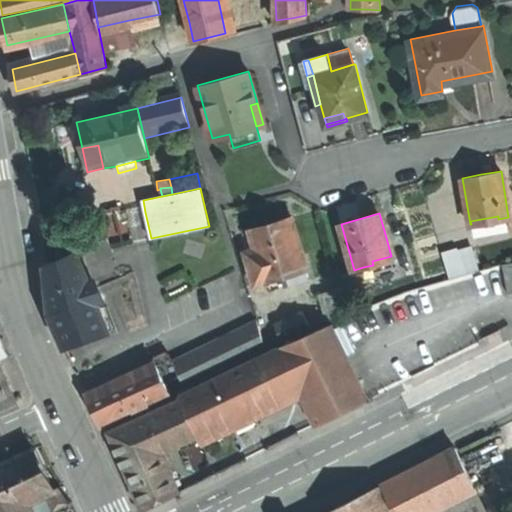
[(291,218),(250,229),(255,249),(245,252),(254,283),(260,281),(266,279),(305,269),(291,218)]
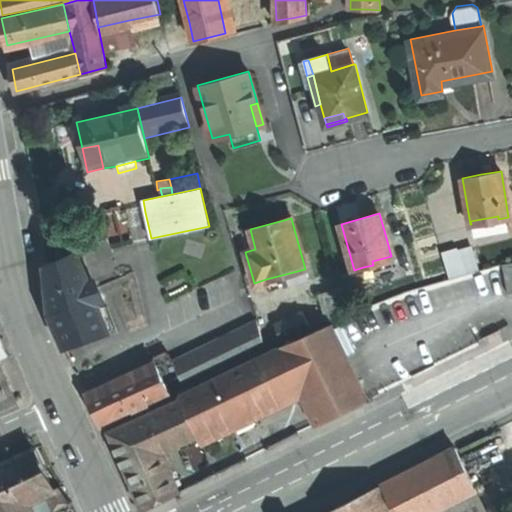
[(498,219),(471,224),(472,231),(499,227),(498,219)]
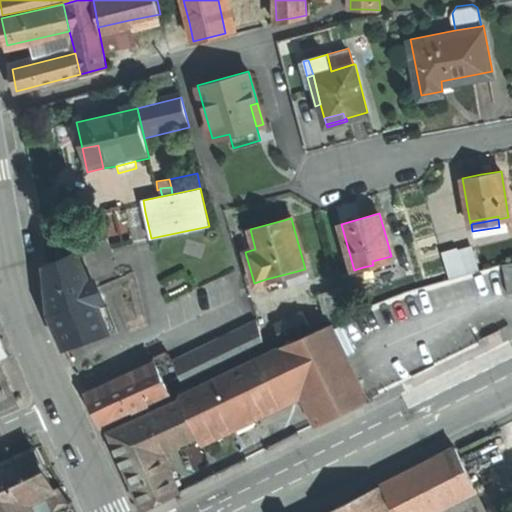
[(108,238),(86,246),(91,261),(113,253),(108,238)]
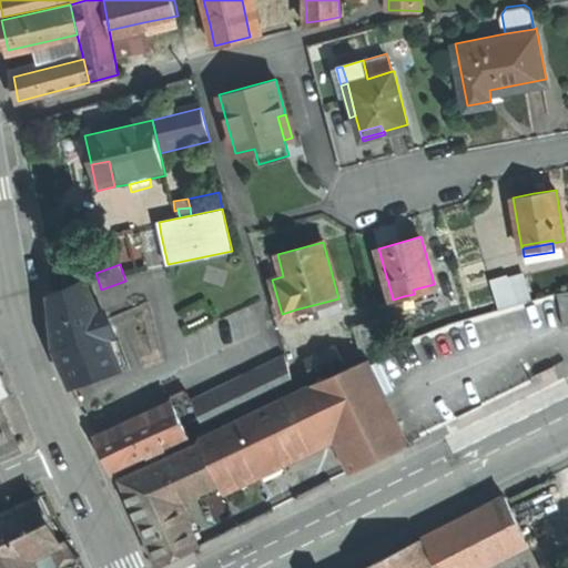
[(523,272),(507,276),(514,303),(529,298),(523,272)]
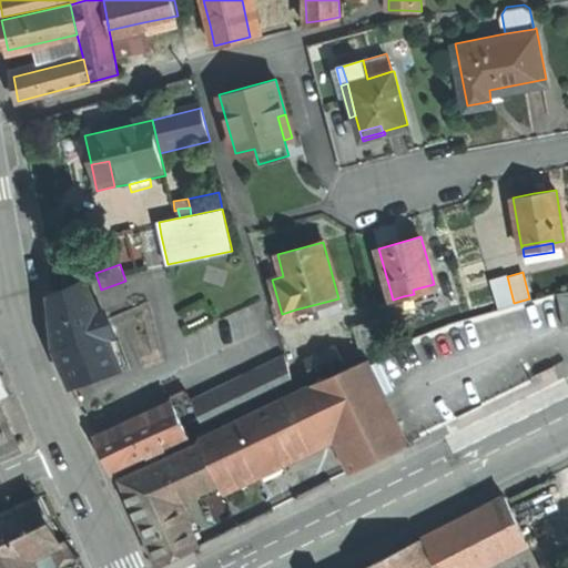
[(506,274),(488,279),(496,307),(514,303),(507,276),(506,274)]
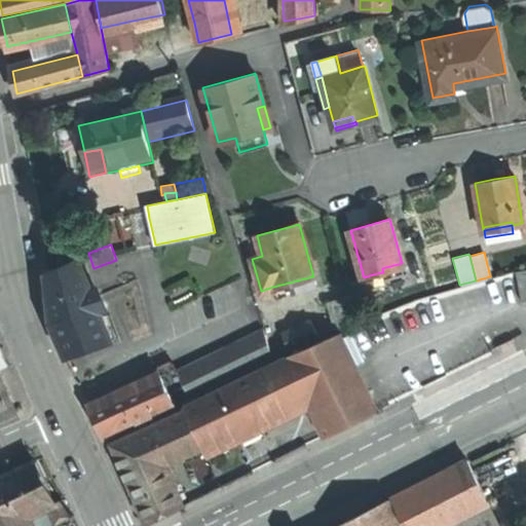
[(79,256),(46,270),(51,321),(59,339),(67,358),(114,341),(79,256)]
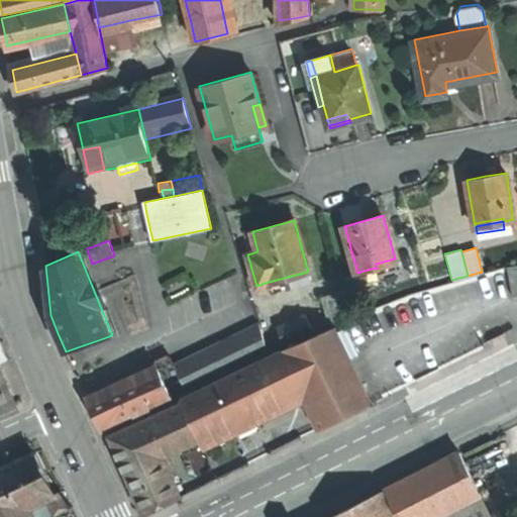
[(395,259),(376,264),(377,268),(394,263),(396,262),(395,259)]
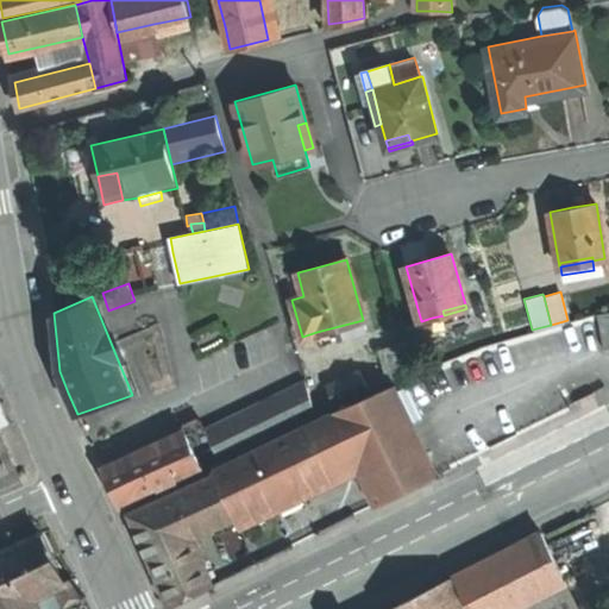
[(466,318),(464,309),(444,315),(432,318),(435,326),(466,318)]
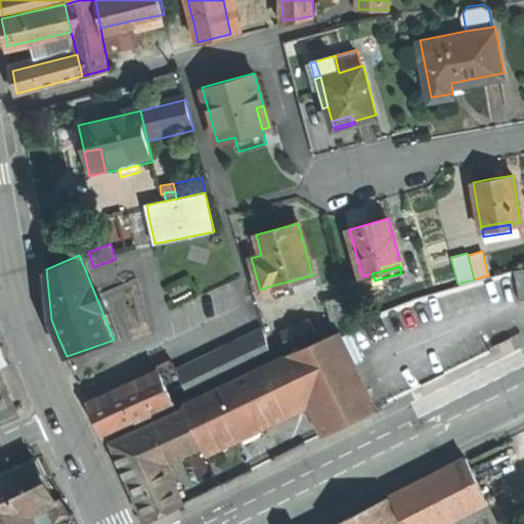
[(312,275),(272,286),(276,297),(314,287),(312,275)]
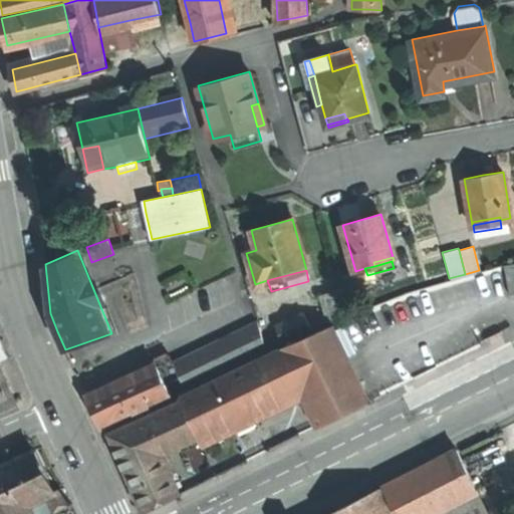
[(303,311),(276,323),(283,340),(287,339),(311,328),(303,311)]
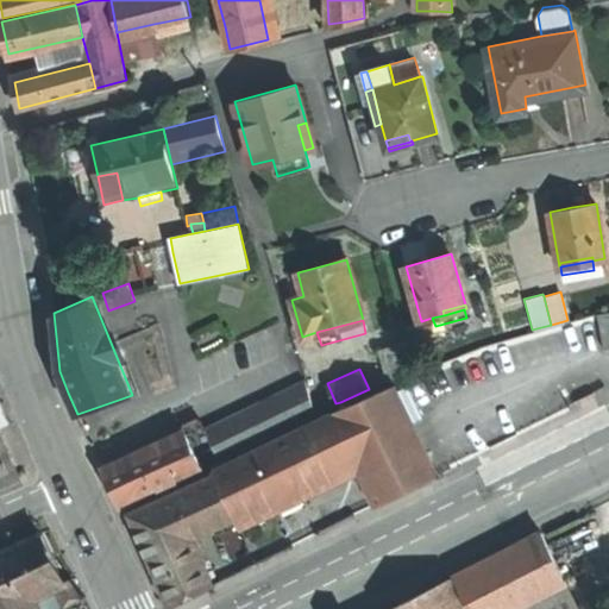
[(306,381),(206,429),(220,460),(251,446),(316,413),(306,381)]
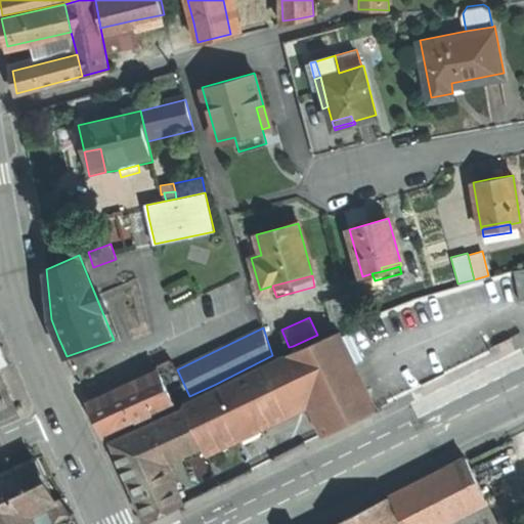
[(337,332),(288,354),(309,397),(328,433),(377,409),(337,332)]
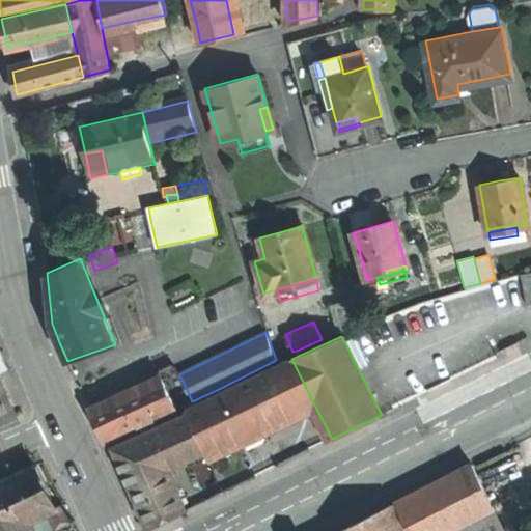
[(291,359),(271,368),(292,411),(313,402),(291,359)]
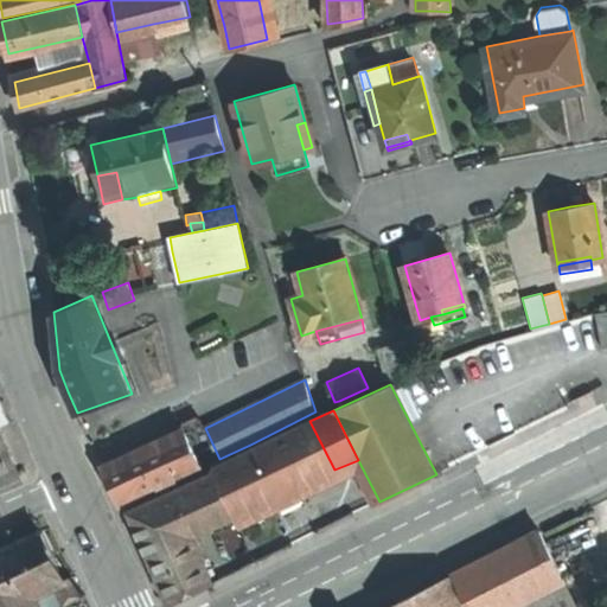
[(310,421),(274,438),(296,487),(334,470),(310,421)]
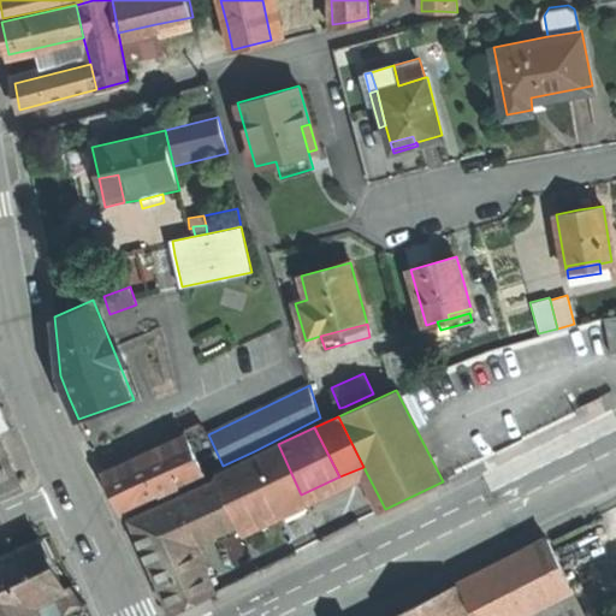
[(0,433),(0,490),(21,483),(0,433)]
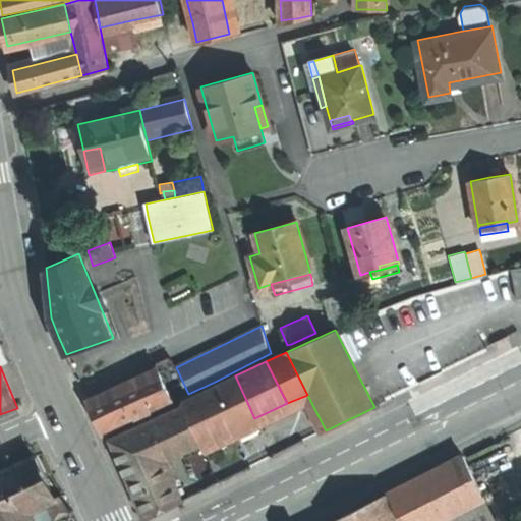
[(176,367),(162,374),(174,401),(188,394),(176,367)]
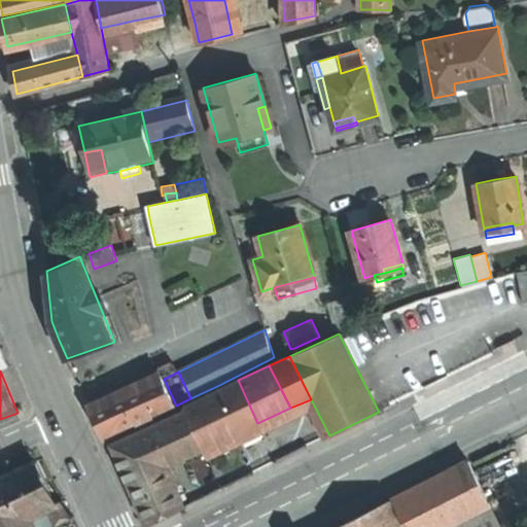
[(161,374),(90,407),(97,422),(104,437),(176,406),(164,379),(161,374)]
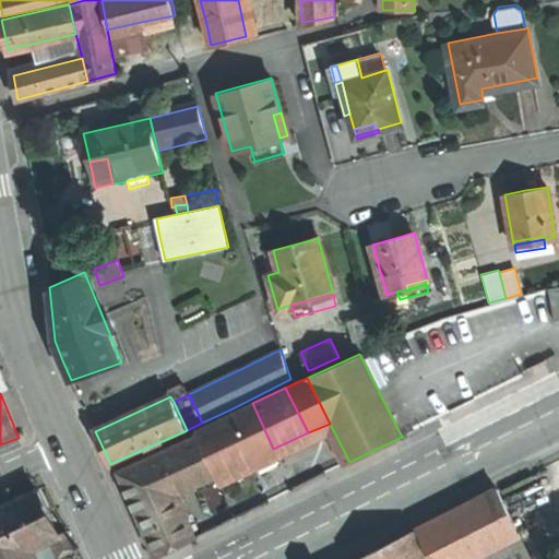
[(252,403),(233,413),(254,458),(273,449),(252,403)]
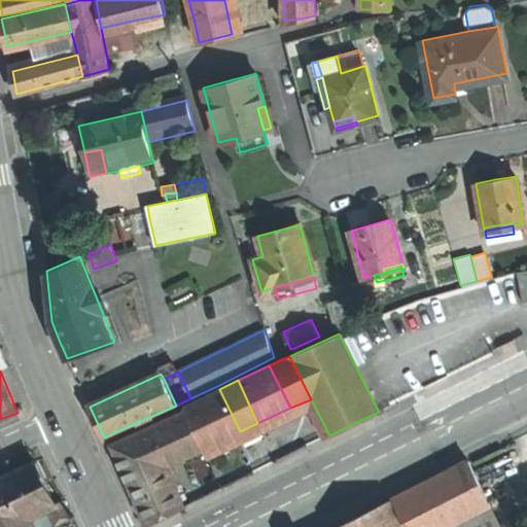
[(219,389),(184,406),(185,407),(204,448),(240,431),(219,389)]
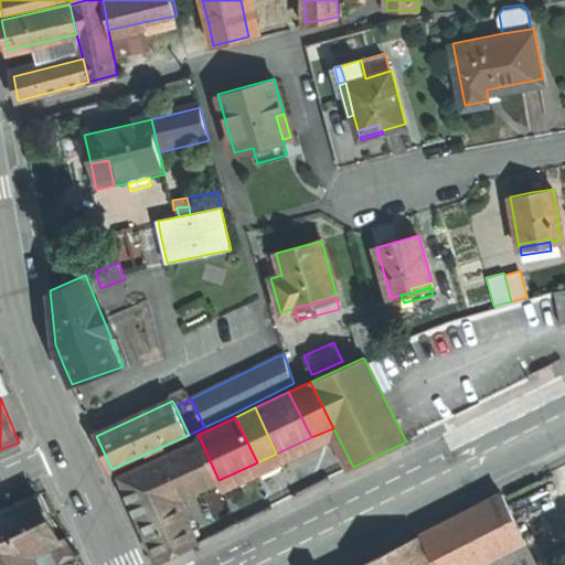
[(195,439),(119,475),(158,563),(200,542),(180,498),(219,480),(199,436),(195,437),(195,439)]
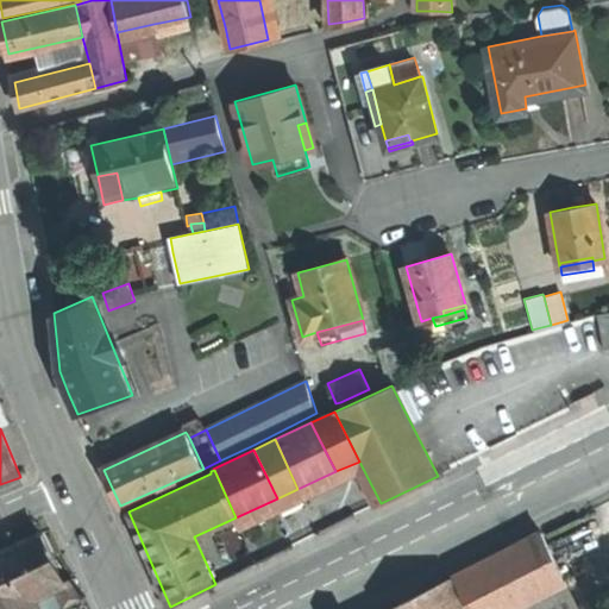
[(39,531),(0,550),(0,608),(7,608),(32,597),(56,586),(66,582),(64,579),(51,554),(39,531)]
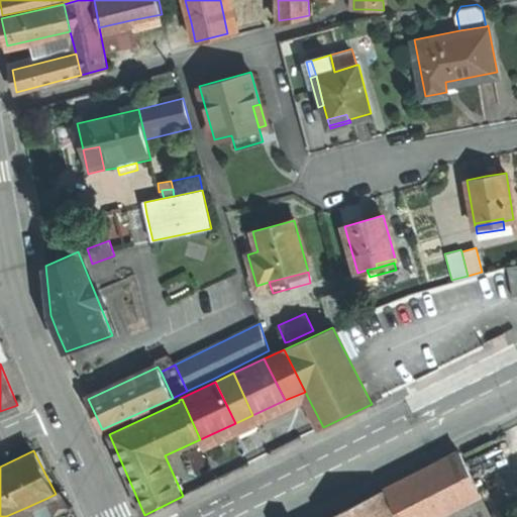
[(462,452),(389,490),(401,516),(434,516),(483,493),(462,452)]
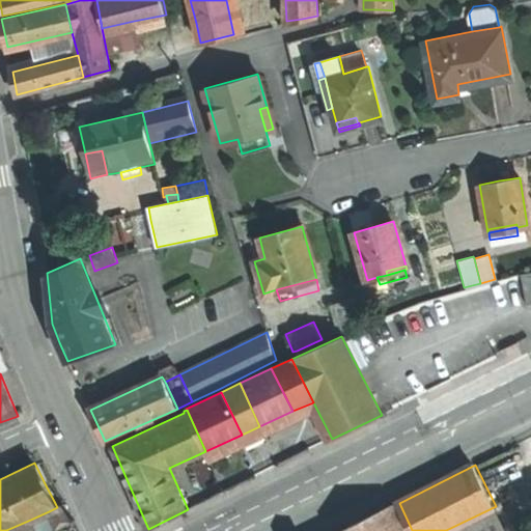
[(57,507),(49,511),(55,525),(71,519),(63,502),(56,505),(57,507)]
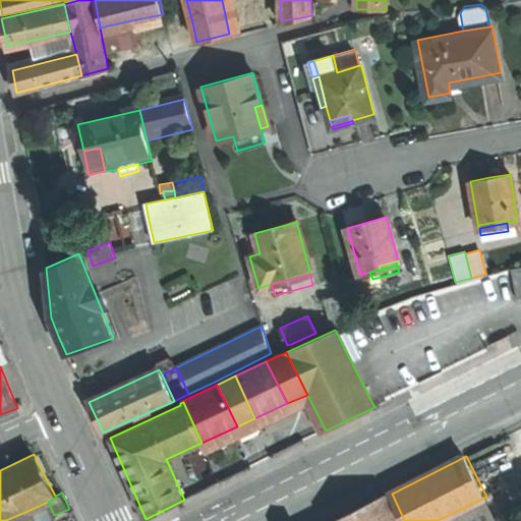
[(396,520),(385,497),(337,520),(396,520)]
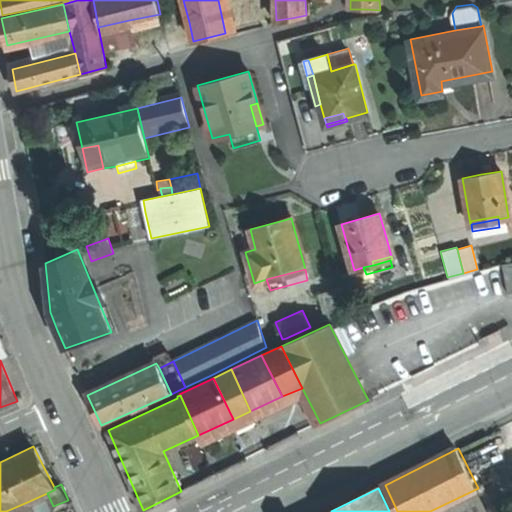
[(430,511),(489,511),(478,488),(430,511)]
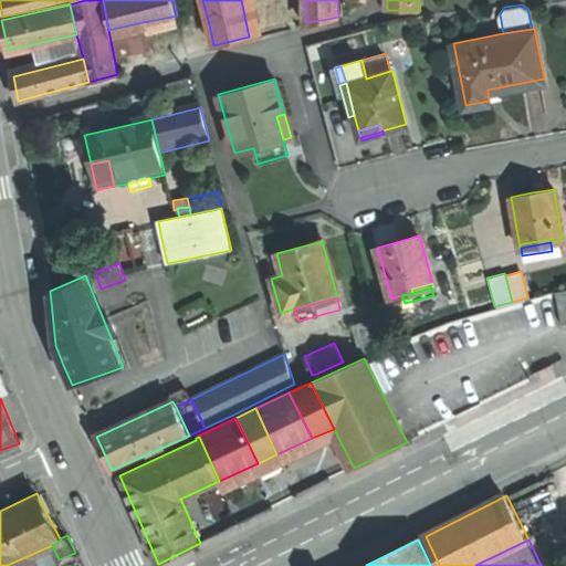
[(52,545),(30,555),(34,565),(43,565),(59,559),(52,545)]
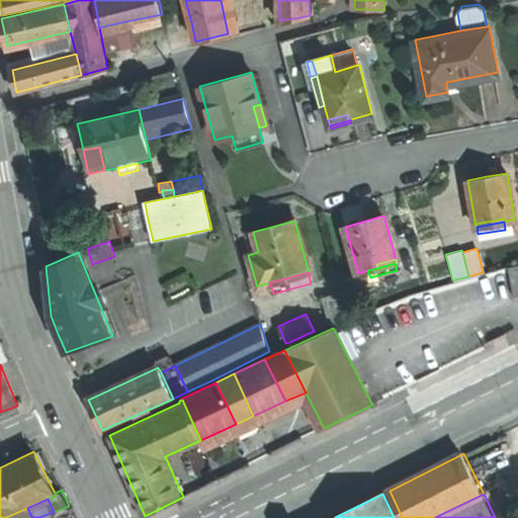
[(31,517),(27,508),(6,517),(31,517)]
